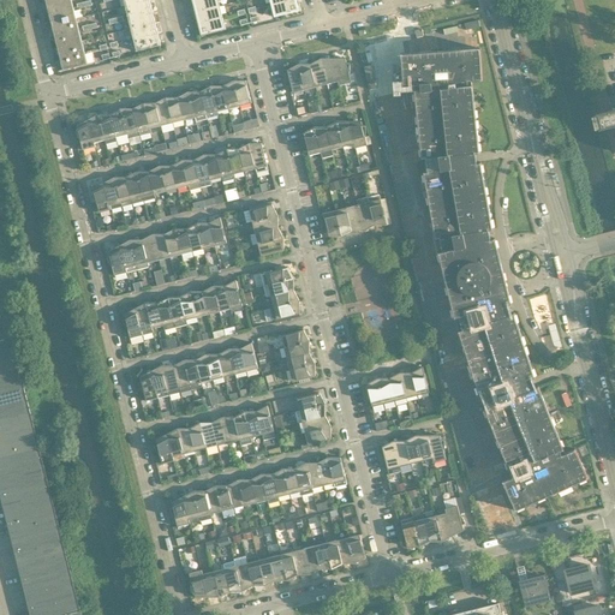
[(71,0),(55,0),(46,3),(48,13),(73,7),(71,0)]
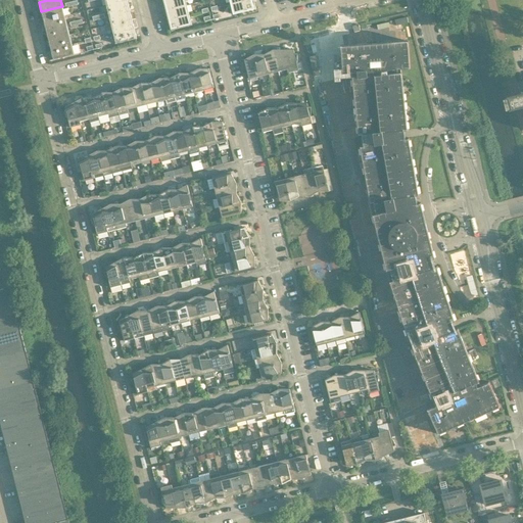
[(127,0),(106,6),(108,15),(130,10),(127,0)]
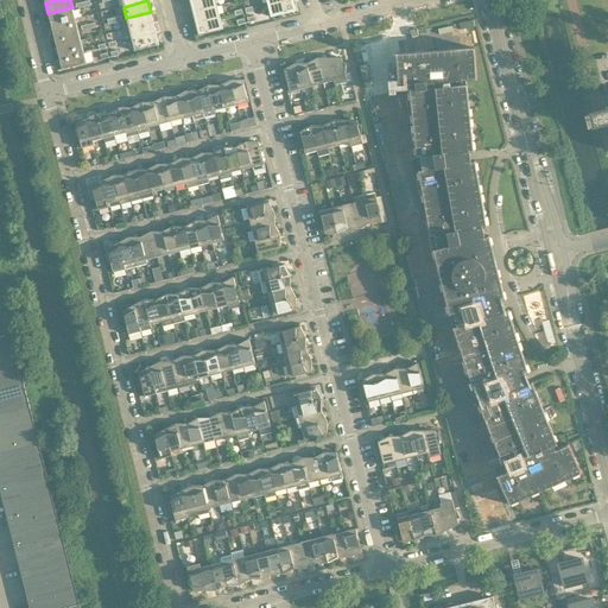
[(215,0),(195,0),(190,1),(192,13),(217,6),(215,0)]
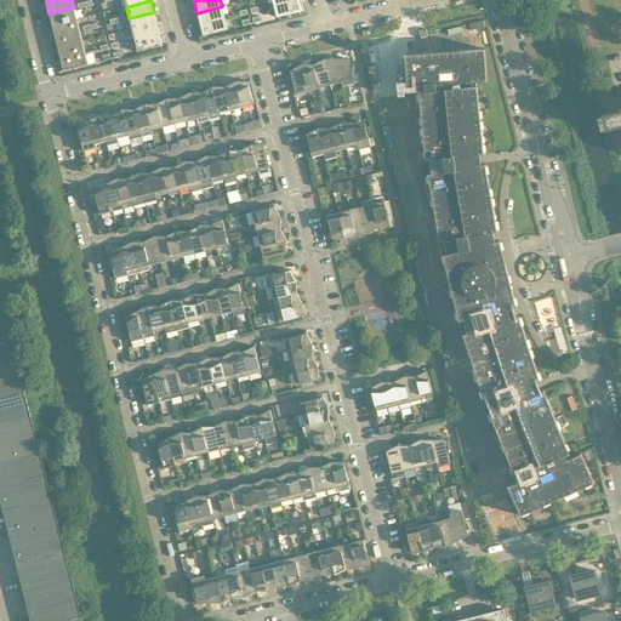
[(298,0),(295,0),(274,6),(277,17),(302,11),(298,0)]
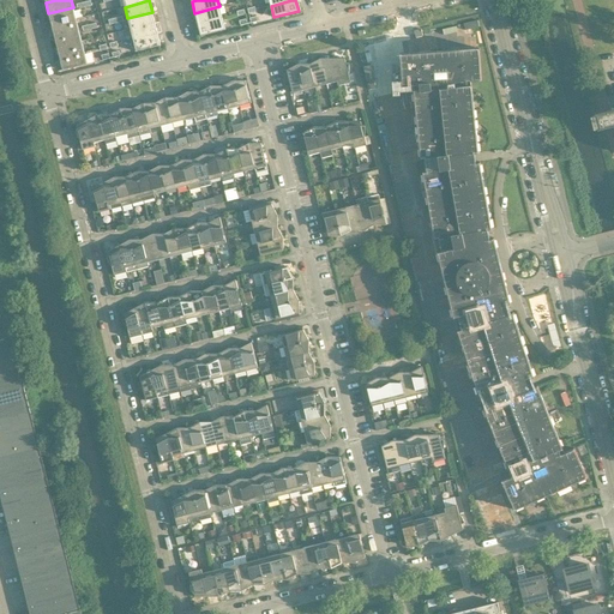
[(220,6),(194,13),(198,24),(222,18),(220,6)]
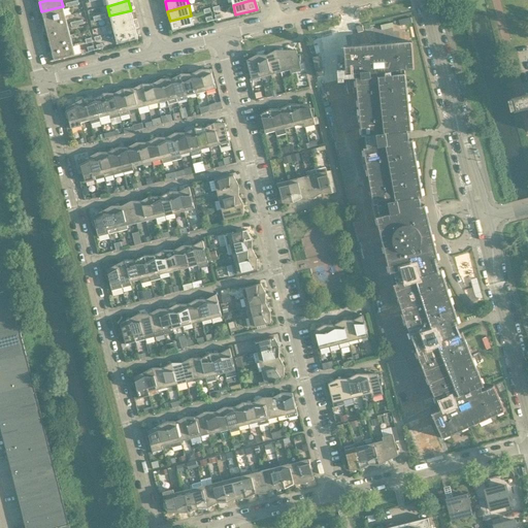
[(63,6),(41,11),(44,22),(65,17),(63,6)]
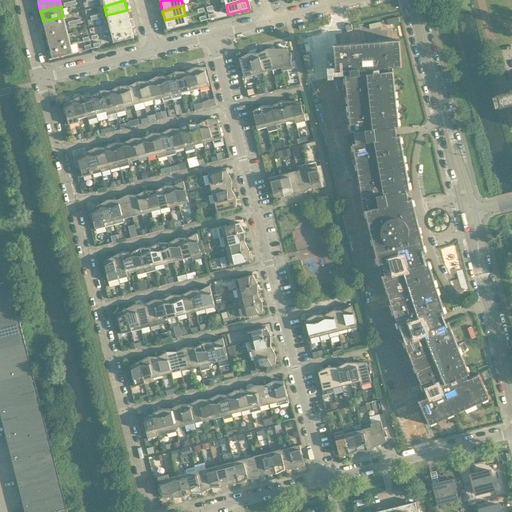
[(127,10),(106,15),(108,24),(129,19),(127,10)]
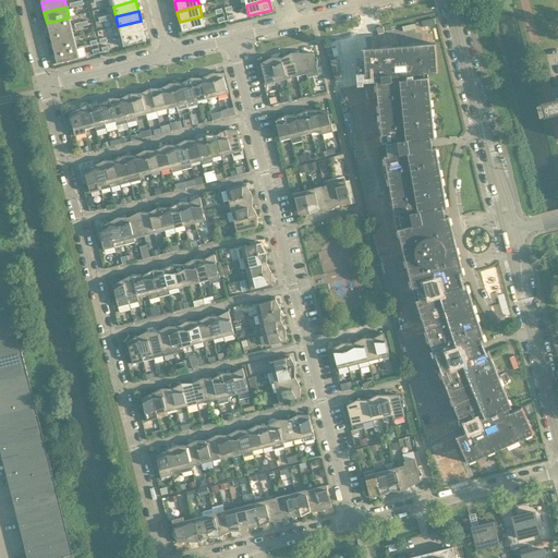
[(202,16),(180,22),(182,33),(204,27),(202,16)]
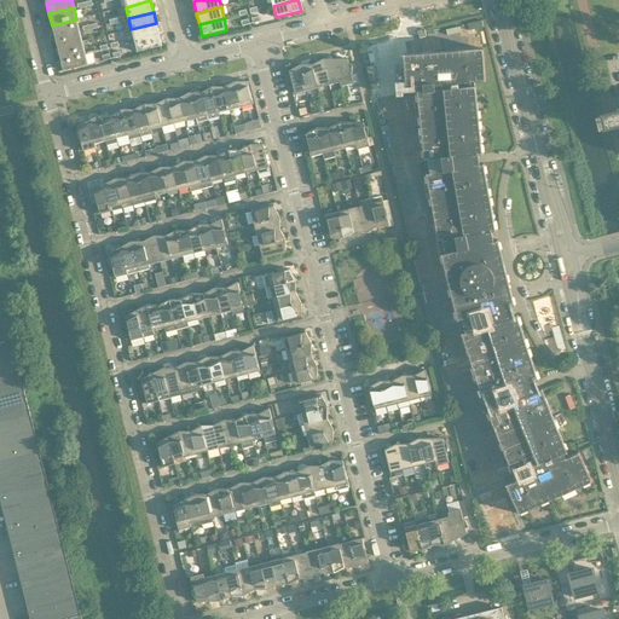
[(76,19),(52,25),(55,36),(79,30),(76,19)]
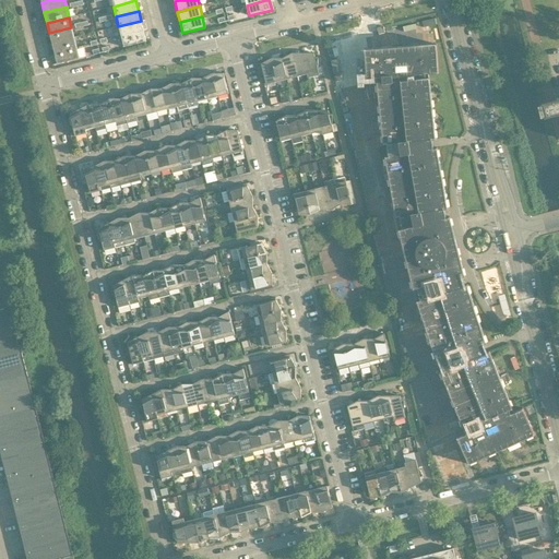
[(141,21),(118,26),(121,36),(143,31),(141,21)]
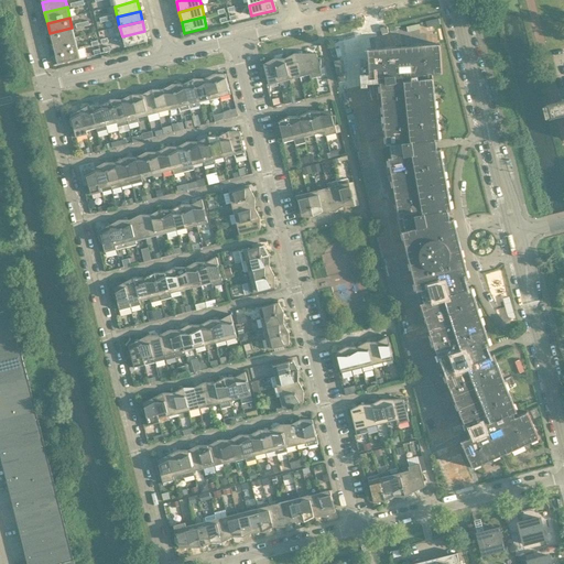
[(72,28),(50,33),(52,43),(75,38),(72,28)]
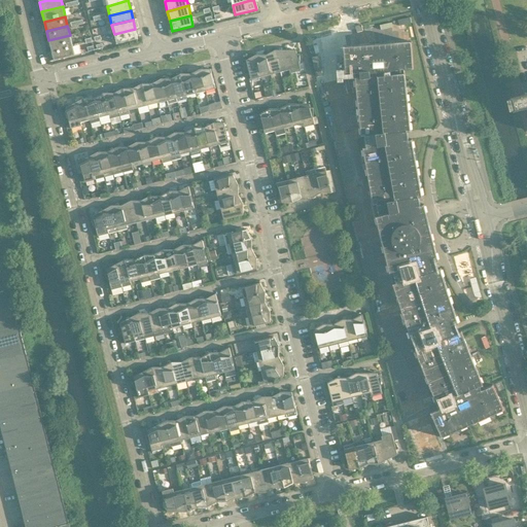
[(135,29),(114,34),(116,44),(138,39),(135,29)]
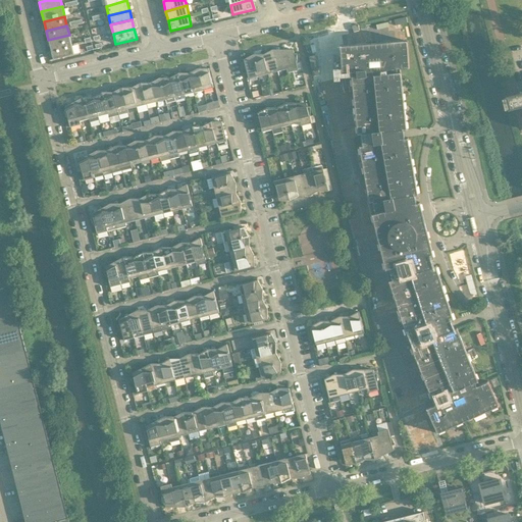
[(69,35),(48,40),(51,50),(71,45),(69,35)]
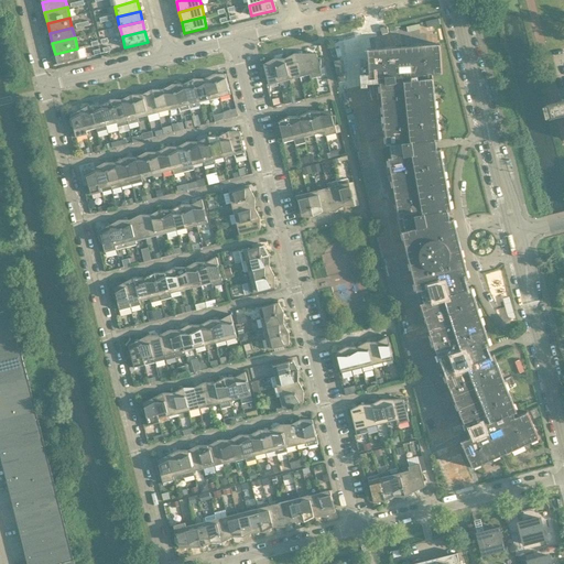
[(468,279),(454,218),(441,221),(442,220),(443,218),(442,216),(441,214),(438,213),(451,210),(452,210),(447,188),(441,149),(440,149),(432,151),(430,141),(440,140),(433,78),(430,79),(429,75),(442,74),(440,44),(431,45),(431,50),(419,50),(419,46),(389,49),(389,52),(377,53),(377,50),(367,50),(369,79),(386,78),(387,84),(379,84),(386,147),(390,145),(391,158),(388,159),(399,219),(402,219),(405,230),(401,231),(416,292),(421,291),(423,303),(420,304),(440,364),(443,361),(447,373),(443,375),(467,432),(473,430),(475,435),(461,442),(473,468),(539,438),(527,412),(514,418),(513,413),(517,412),(494,355),(485,358),(481,349),(490,346),(470,288),(458,291),(459,289),(459,288),(459,285),(458,283),(456,282),(468,279)]
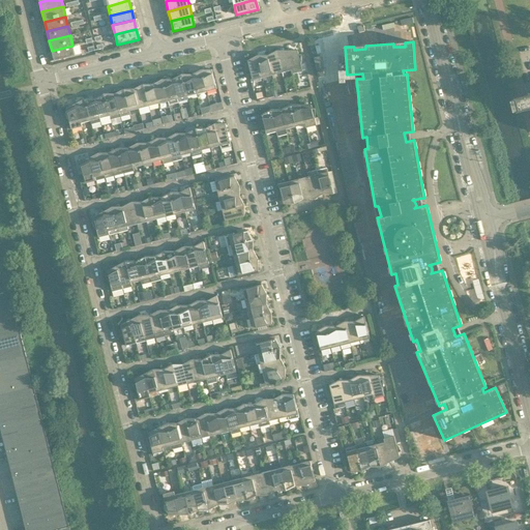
[(72,46),(52,51),(54,61),(76,55),(72,46)]
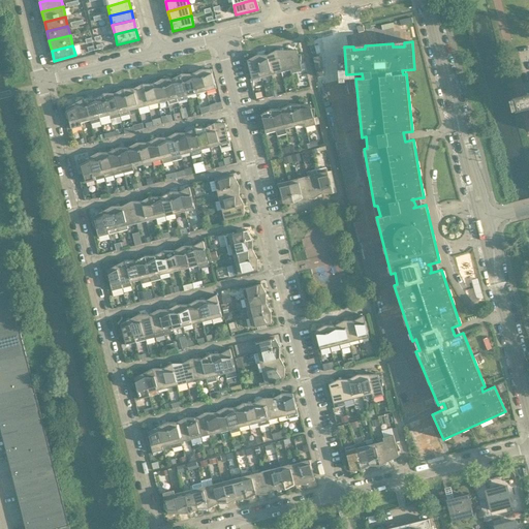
[(276,51),(267,56),(272,75),(281,72),(276,51)]
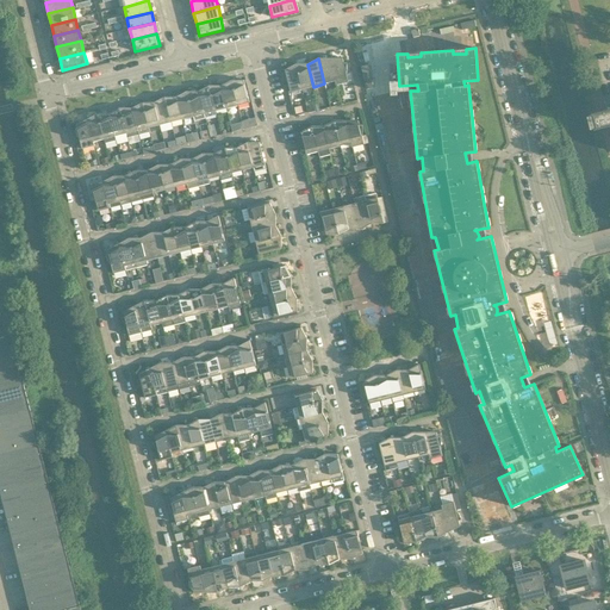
[(330,58),(318,58),(324,83),(335,81),(330,58)]
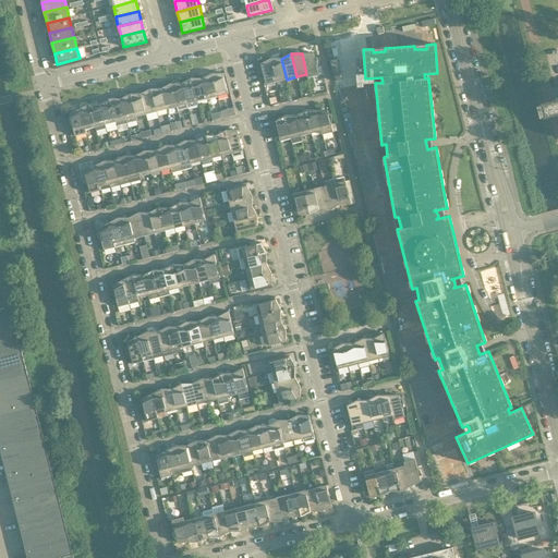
[(313,53),(302,53),(306,74),(307,77),(318,75),(316,67),(317,67),(317,58),(314,58),(313,53)]
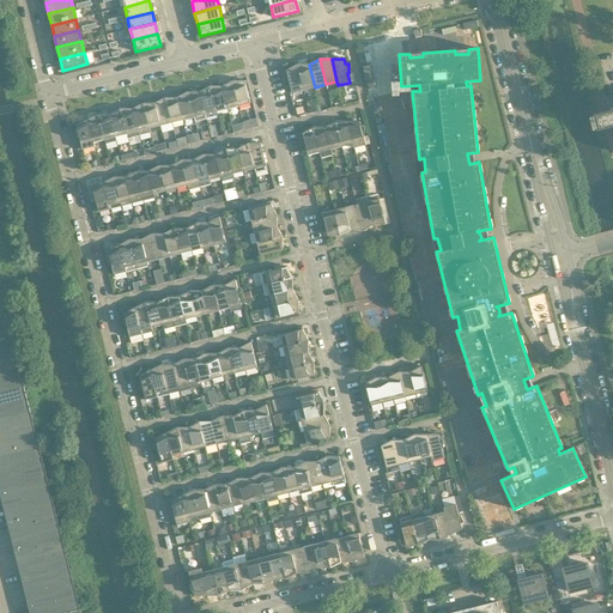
[(292,92),(304,90),(297,65),(286,70),(292,92)]
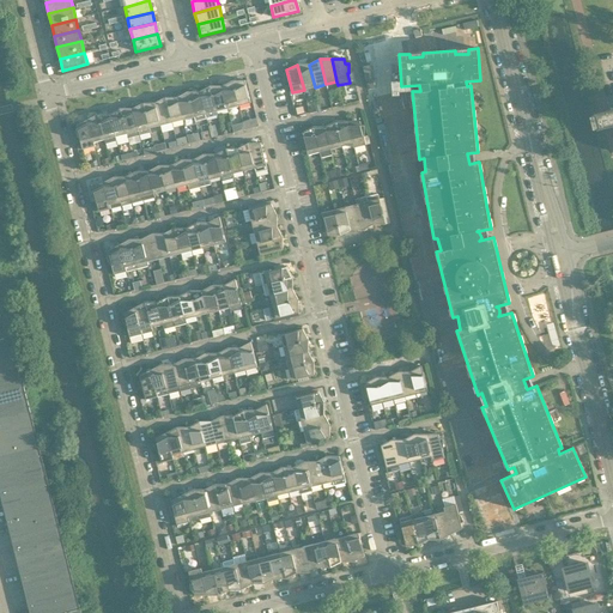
[(309,65),(297,65),(304,90),(315,87),(309,65)]
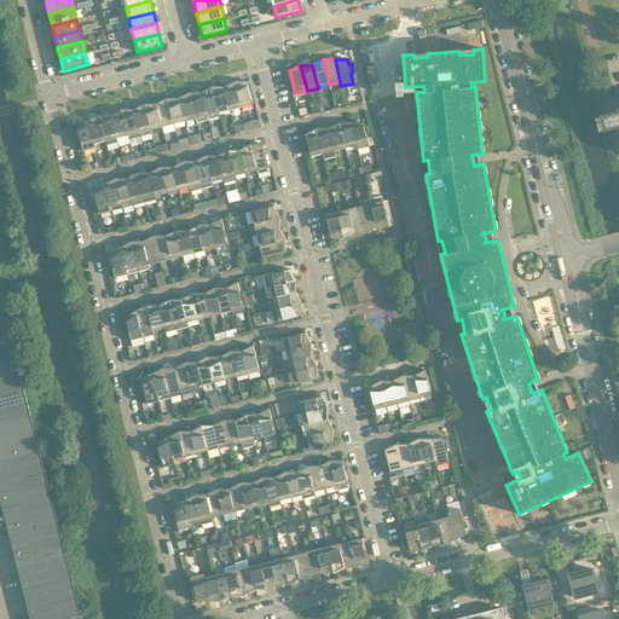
[(235,81),(224,87),(230,110),(241,108),(235,81)]
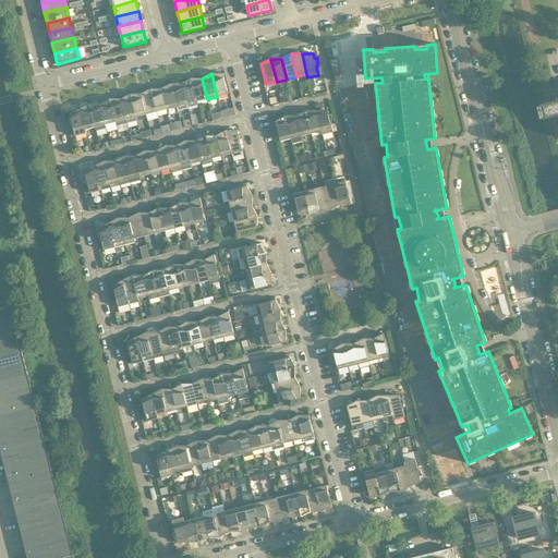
[(222,73),(211,73),(217,97),(228,94),(222,73)]
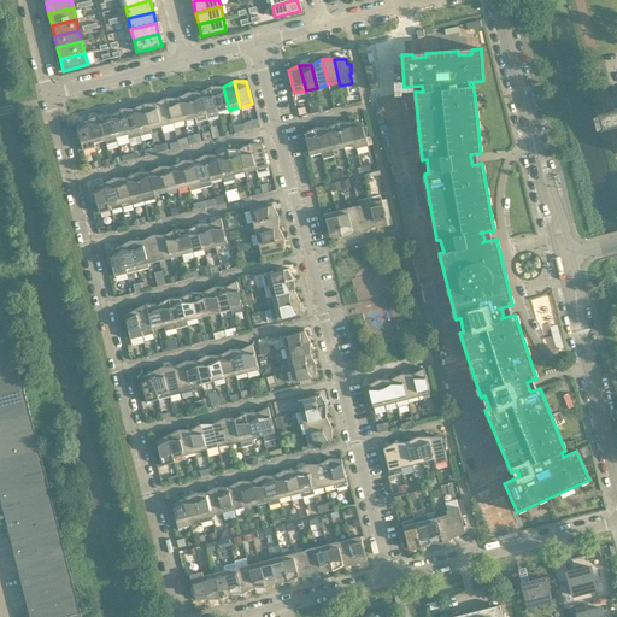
[(218,112),(211,87),(201,93),(206,116),(207,119),(219,117),(218,112)]
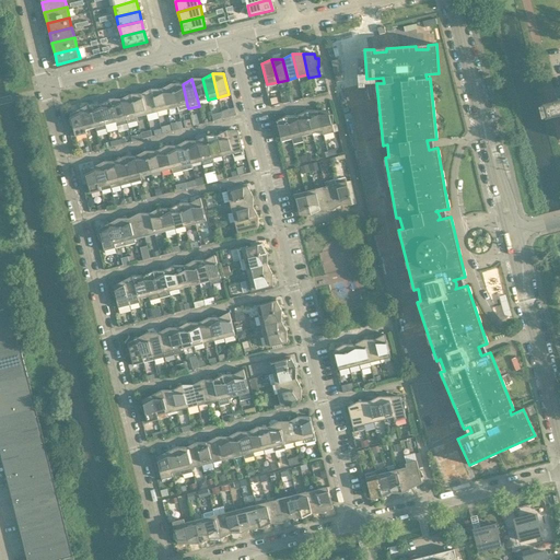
[(208,100),(202,79),(191,79),(198,102),(208,100)]
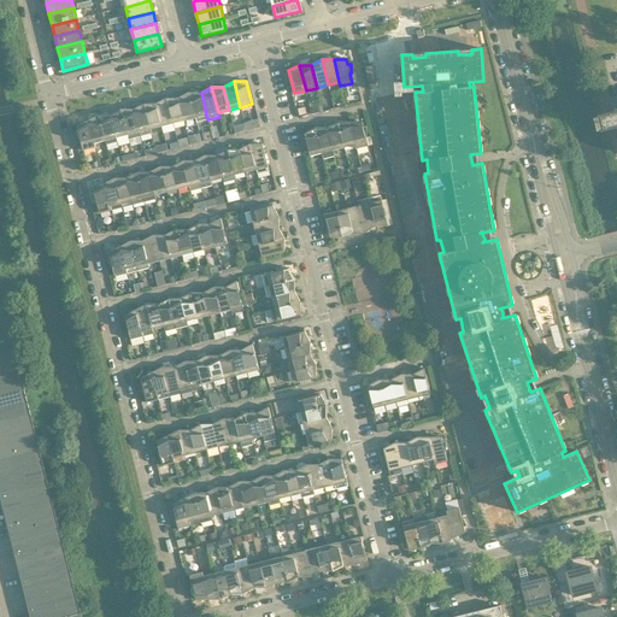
[(189,93),(178,98),(184,121),(195,118),(189,93)]
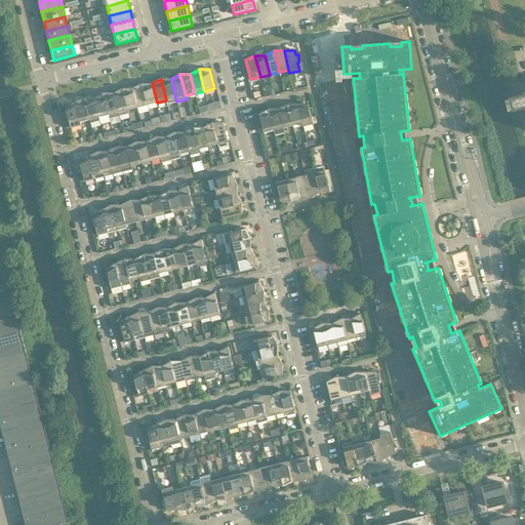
[(175,98),(171,79),(161,79),(166,101),(175,98)]
